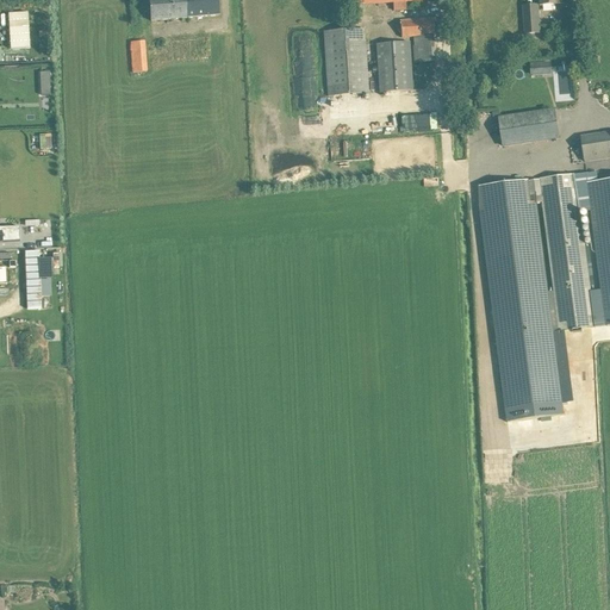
[(218,16),(217,4),(217,0),(149,0),(150,20),(218,16)]
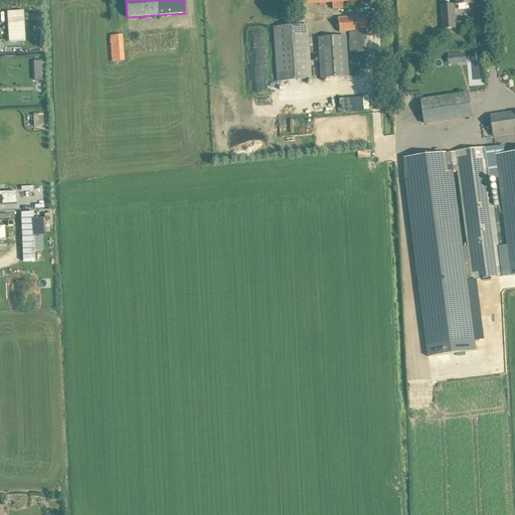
[(358,2),(357,0),(303,0),(304,5),(331,3),(332,10),(343,9),(342,3),(358,2)]
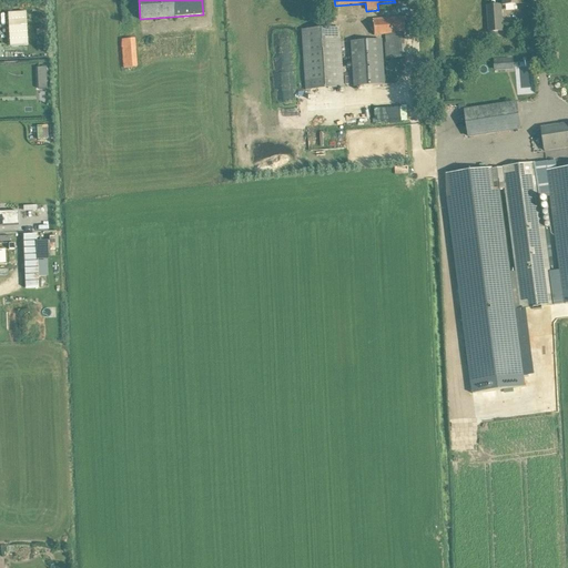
[(47,2),(32,3),(32,12),(48,11),(47,2)]
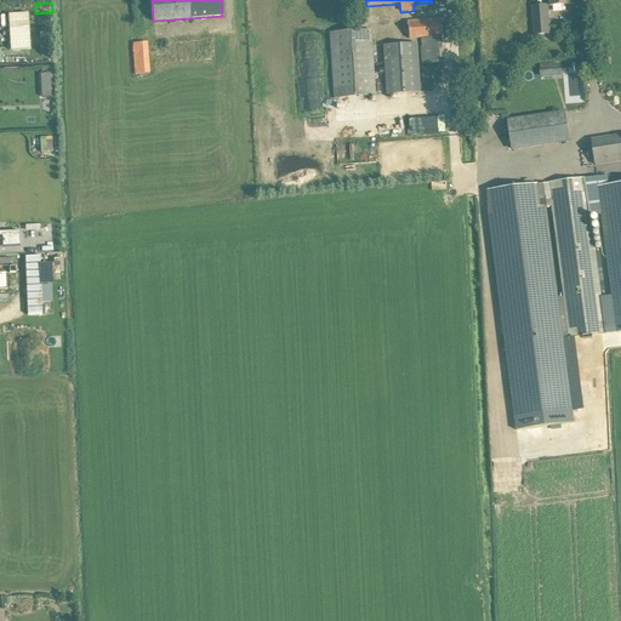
[(535,35),(550,35),(547,6),(533,7),(535,35)]
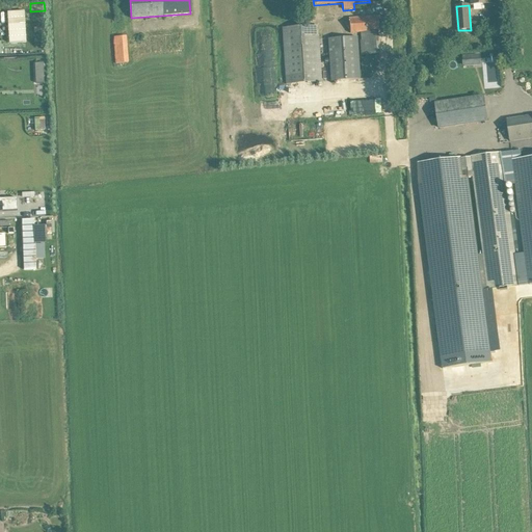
[(377,31),(386,31),(384,17),(349,19),(350,33),(360,33),(361,41),(360,41),(361,55),(379,53),(377,31)]
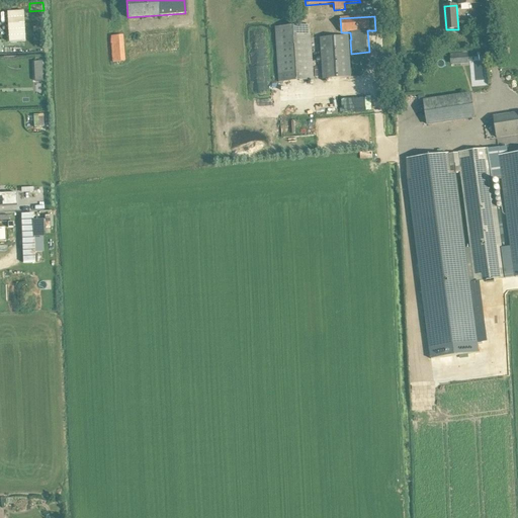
[(484,18),(478,18),(476,20),(476,27),(484,26),(484,18)]
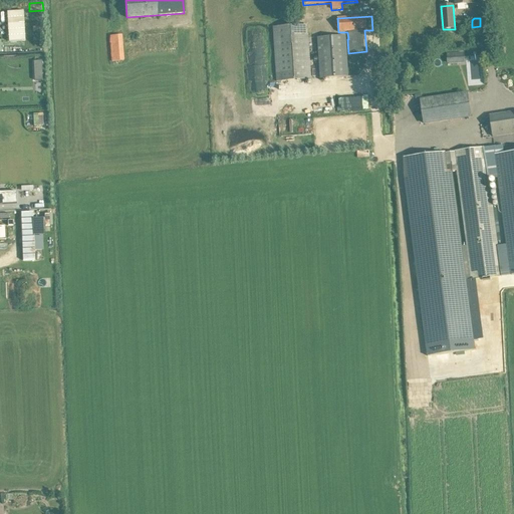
[(273,29),(276,82),(310,80),(307,27),(273,29)]
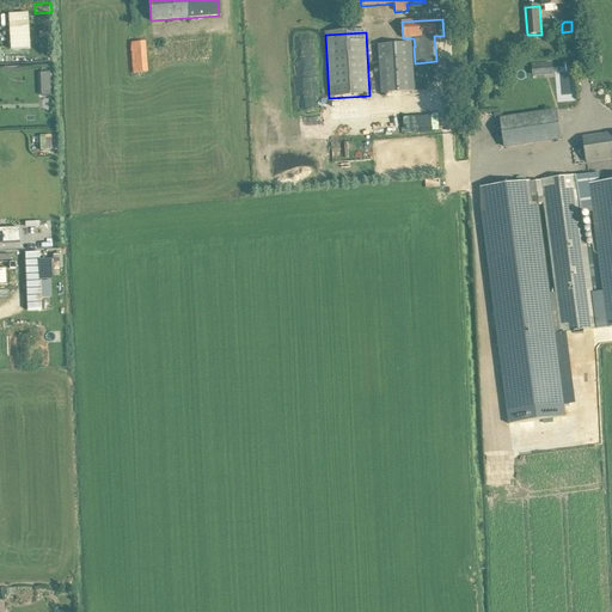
[(133,73),(147,72),(145,41),(130,42),(133,73)]
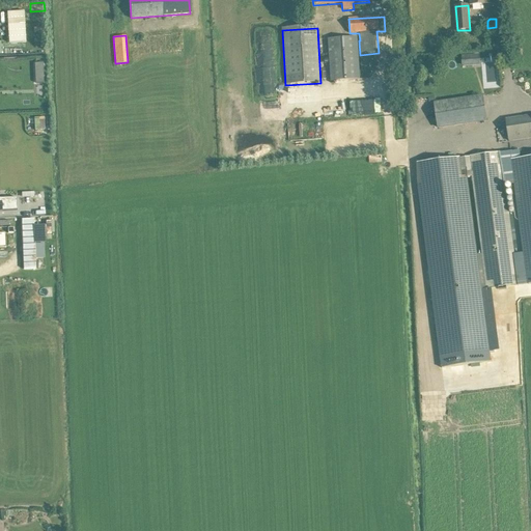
[(359,79),(357,36),(327,38),(330,81),(359,79)]
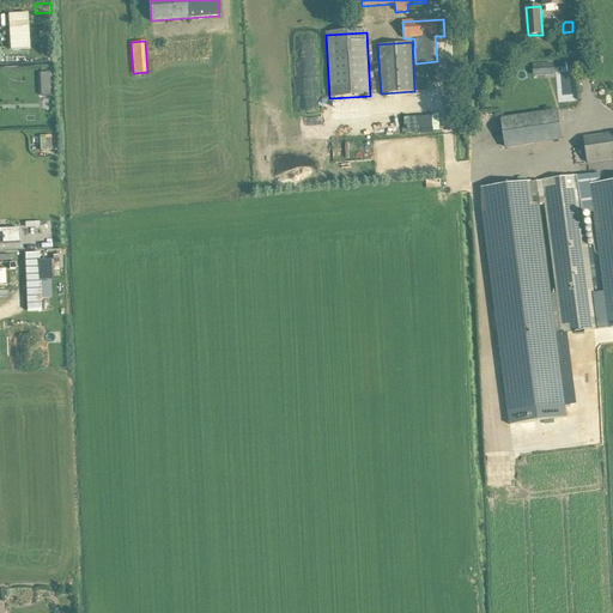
[(534,66),(534,76),(545,74),(544,74),(546,72),(545,65),(534,66)]
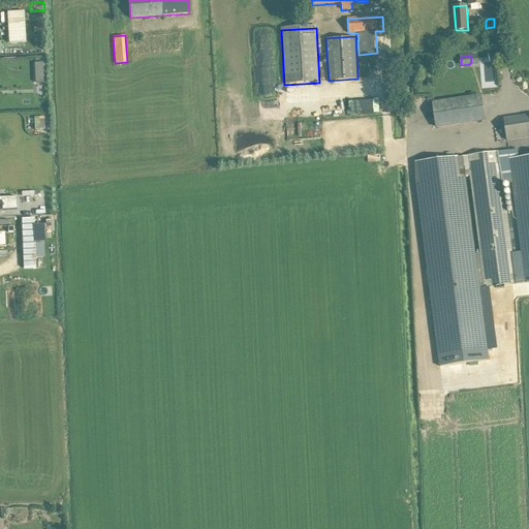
[(43,70),(42,63),(34,63),(35,71),(43,70)]
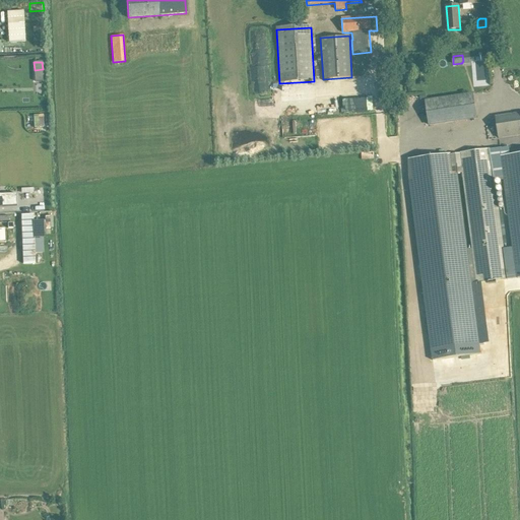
[(430,125),(476,118),(473,93),(426,101),(430,125)]
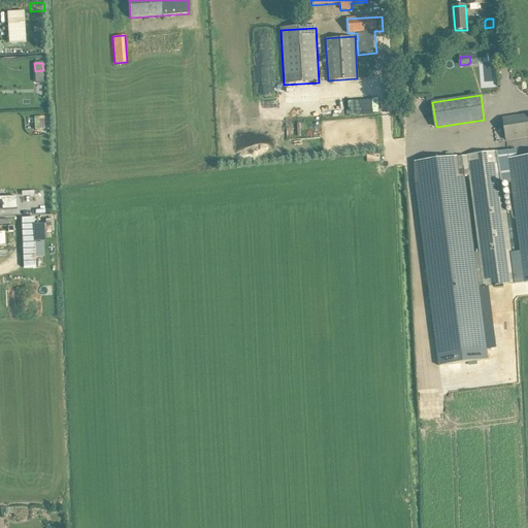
[(527,114),(503,119),(506,140),(527,137),(527,114)]
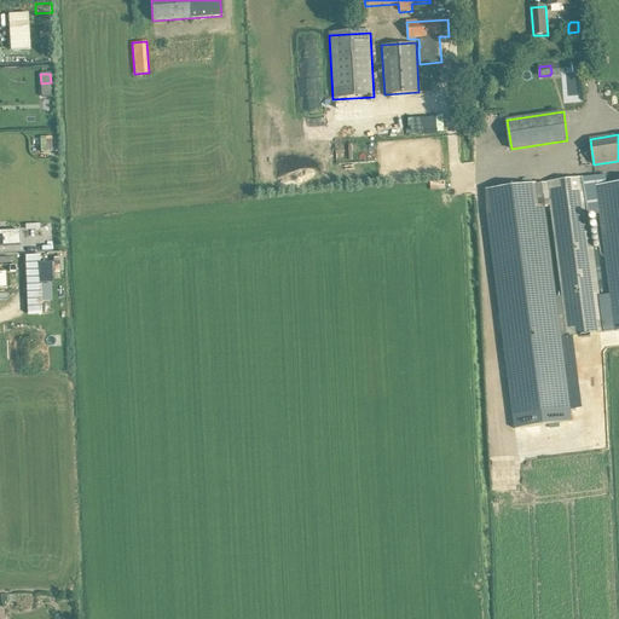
[(568,337),(605,333),(590,215),(600,214),(617,331),(618,330),(618,183),(607,185),(606,175),(597,177),(584,178),(548,181),(548,183),(537,184),(536,184),(487,190),(487,214),(515,429),(572,422),(544,207),(550,206),(549,200),(550,200),(568,337)]
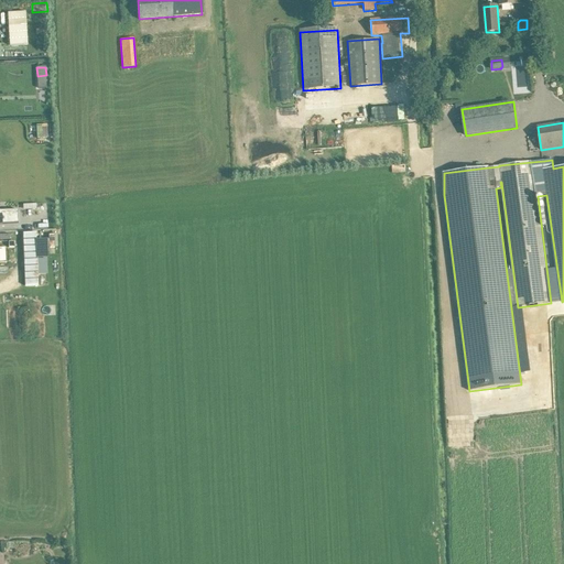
[(38,162),(38,180),(52,179),(52,161),(38,162)]
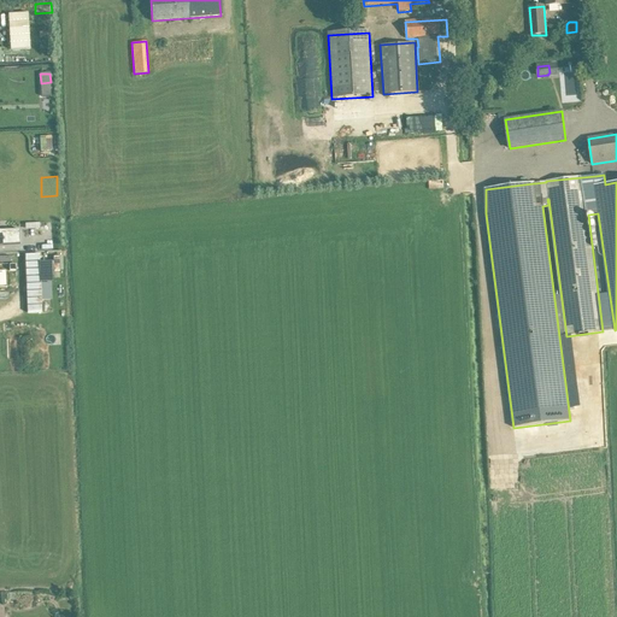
[(0,245),(21,245),(19,230),(0,230),(0,245)]
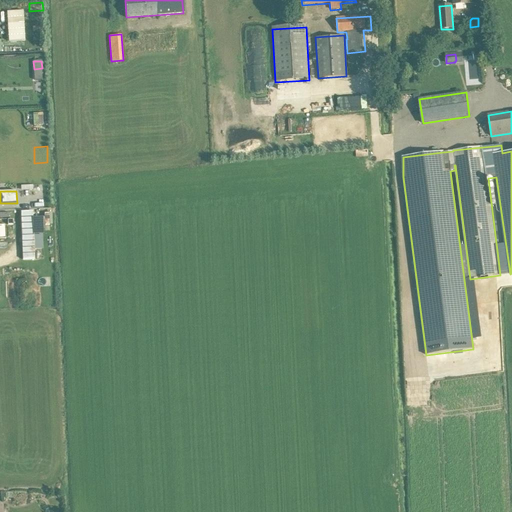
[(33,211),(21,211),(23,259),(35,259),(35,250),(34,235),(33,211)]
